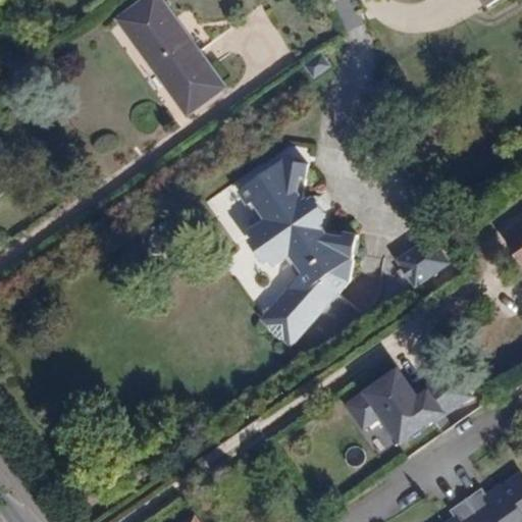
[(213,95),(145,6),(110,32),(178,121),(213,95)]
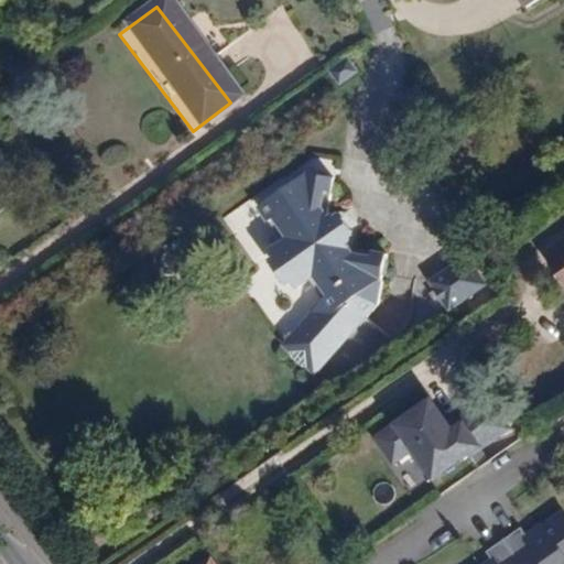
[(327,304),(288,356),(321,381),(378,305),(382,264),(349,261),(312,213),(314,196),(321,196),(322,180),(296,176),(253,212),(285,251),(271,261),(300,297),(314,286),(327,304)]
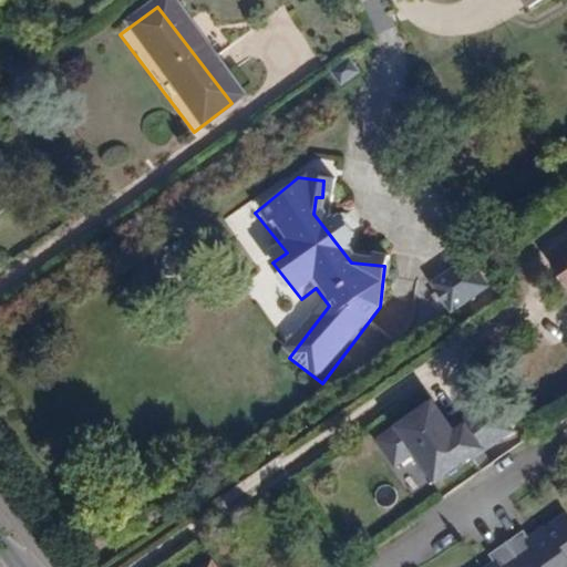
[(566,256),(557,263),(566,278),(566,256)]
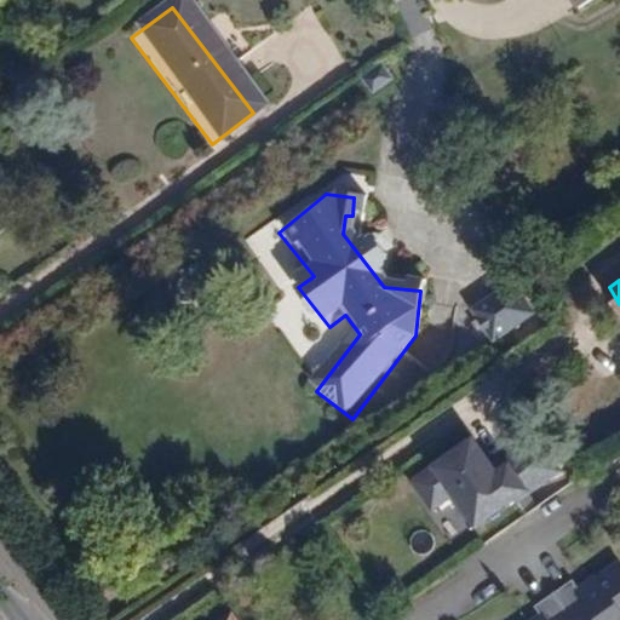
[(534,320),(512,288),(469,317),(491,350),(534,320)]
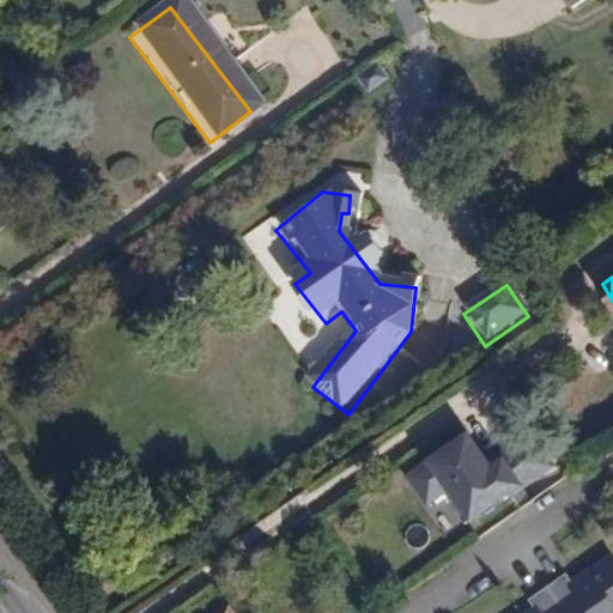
[(465,430),(401,472),(443,534),(520,485),(501,454),(486,460),(465,430)]
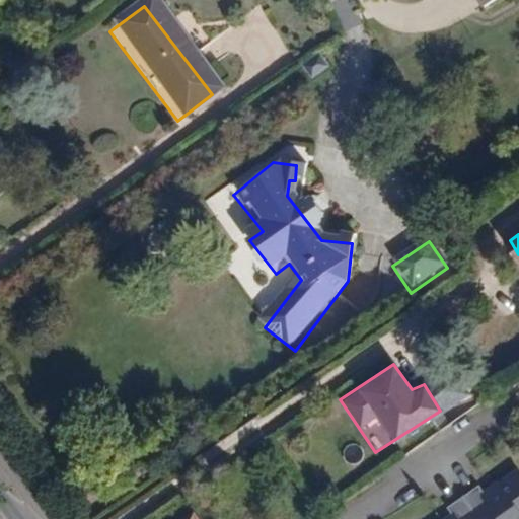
[(497,487),(485,496),(500,518),(518,518),(518,473),(516,470),(496,485),(497,487)]
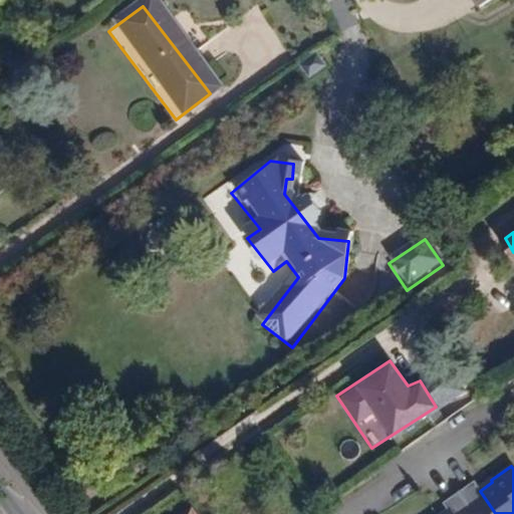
[(495,513),(480,491),(473,481),(441,502),(448,512),(449,513),(495,513)]
